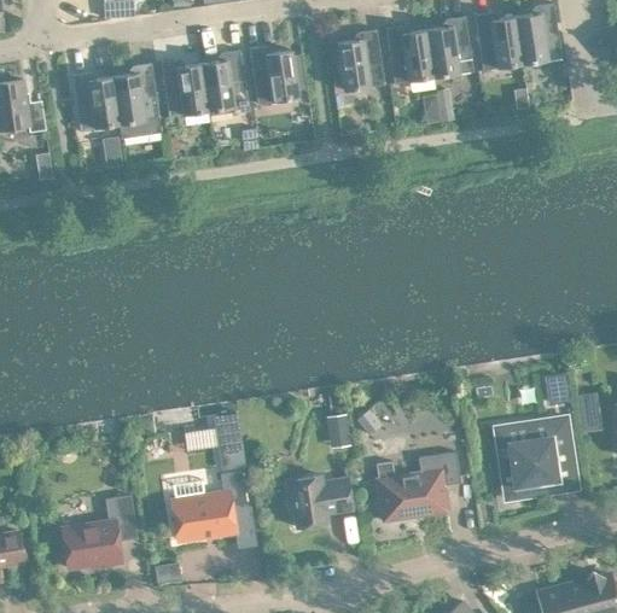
[(105,0),(106,18),(135,16),(134,0),(105,0)]
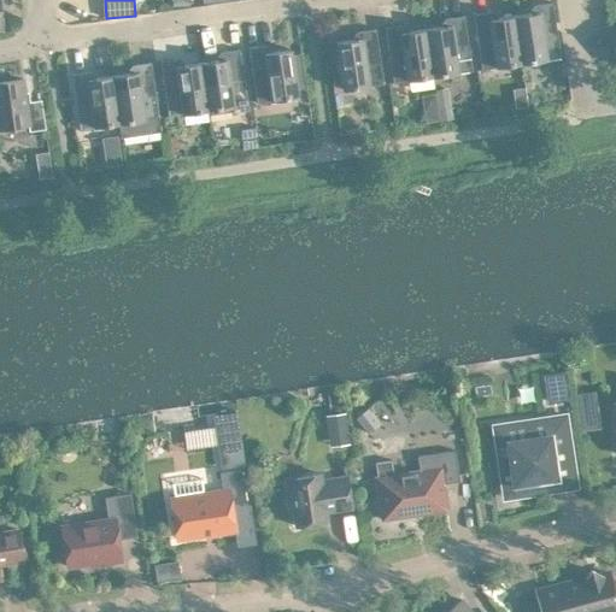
[(540,12),(515,16),(522,64),(562,58),(553,3),(539,5),(540,12)]
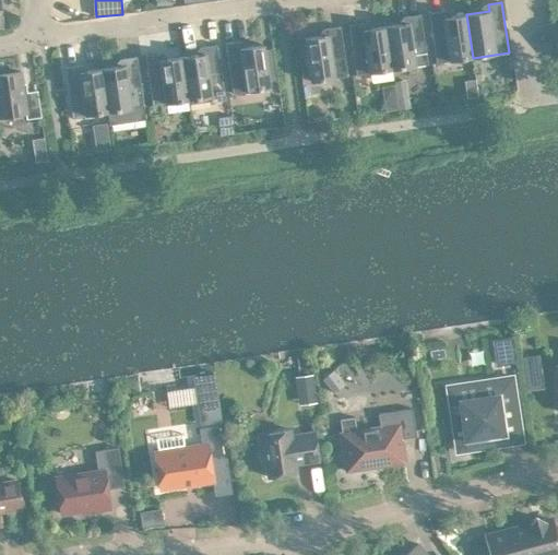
[(473,58),(466,14),(444,18),(443,11),(430,13),(438,63),(473,58)]
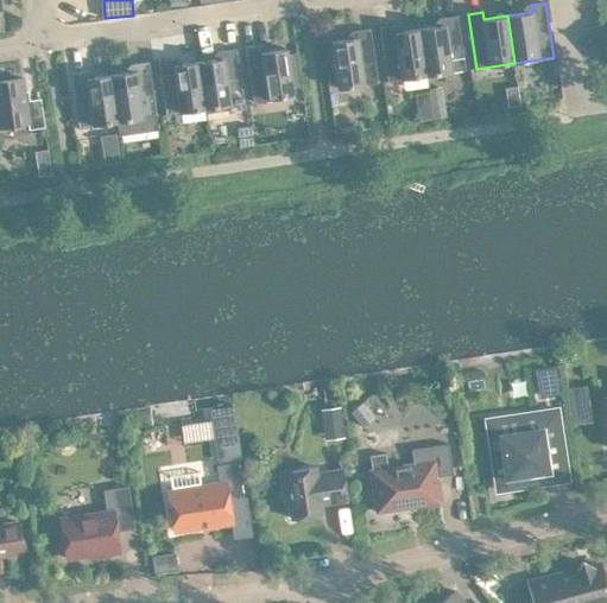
[(444,25),(421,29),(428,76),(467,70),(459,16),(443,18),(444,25)]
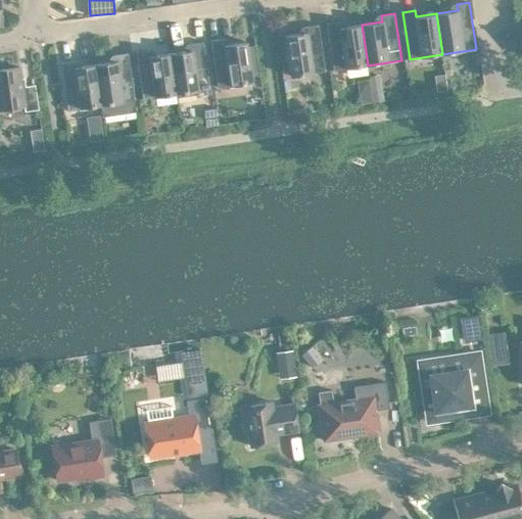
[(368,65),(362,25),(341,28),(340,21),(327,24),(334,71),(368,65)]
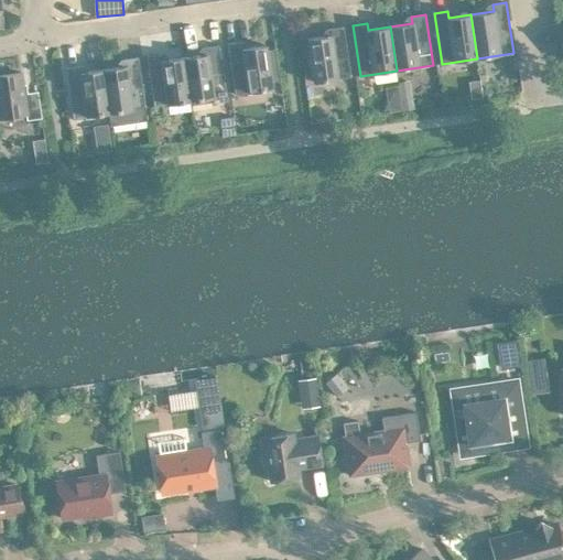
[(309,39),(315,83),(352,77),(345,27),(331,29),(332,35),(309,39)]
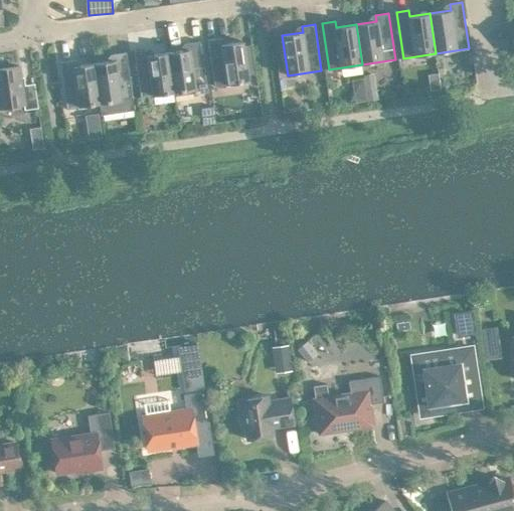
[(208,40),(215,87),(249,81),(248,76),(243,44),(243,41),(222,44),(221,38),(208,40)]
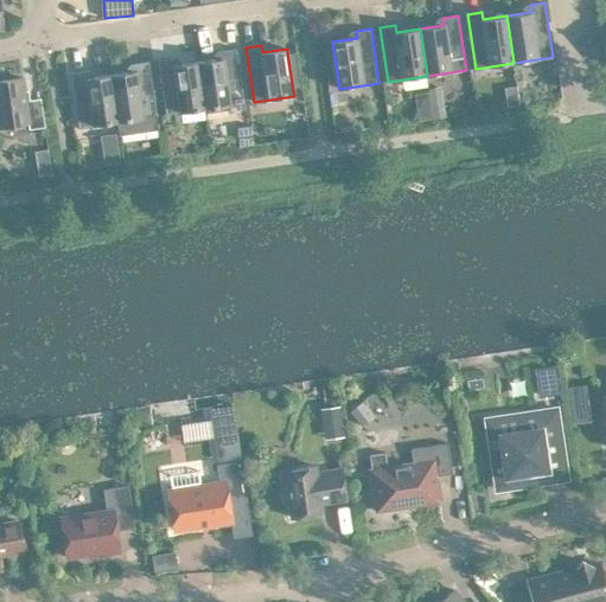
[(223,58),(199,62),(205,109),(244,103),(236,49),(222,51),(223,58)]
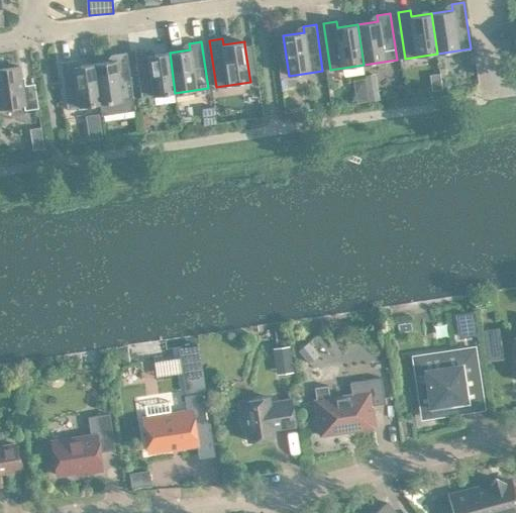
[(252,43),(244,44),(249,77),(258,76),(252,43)]
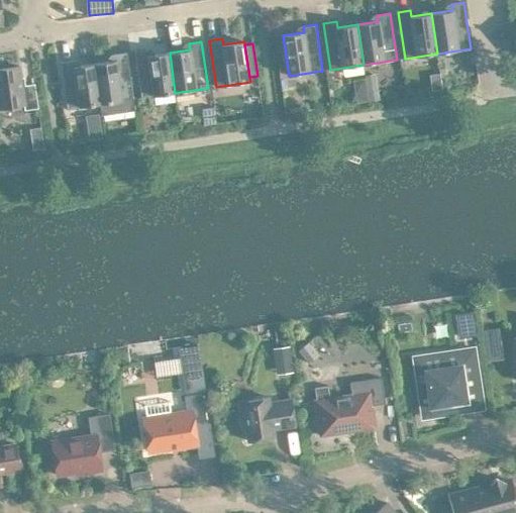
[(175,93),(170,53),(148,56),(147,49),(135,52),(142,98),(175,93)]
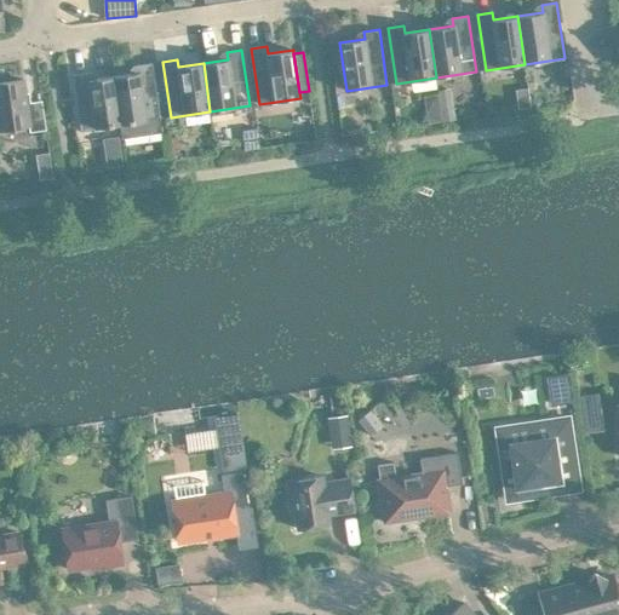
[(121,125),(120,125),(122,139),(164,133),(153,63),(138,65),(138,73),(114,76),(121,125)]
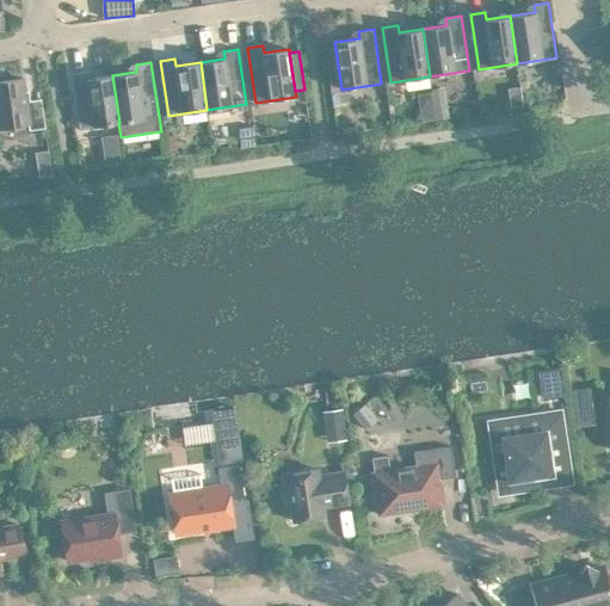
[(80,129),(118,123),(119,123),(112,75),(88,79),(87,72),(72,74),(80,129)]
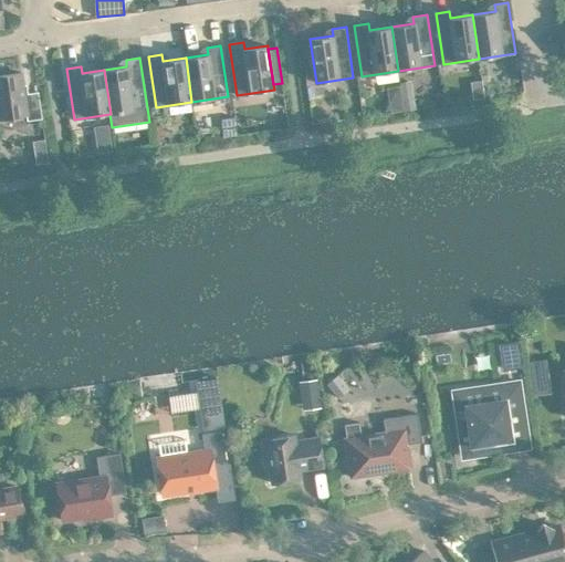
[(0,118),(28,115),(29,121),(43,118),(39,92),(25,94),(22,73),(0,75),(0,118)]
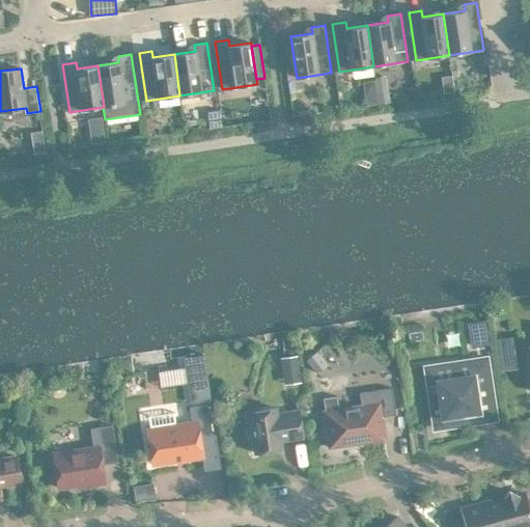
[(389,91),(379,92),(380,104),(391,103),(389,91)]
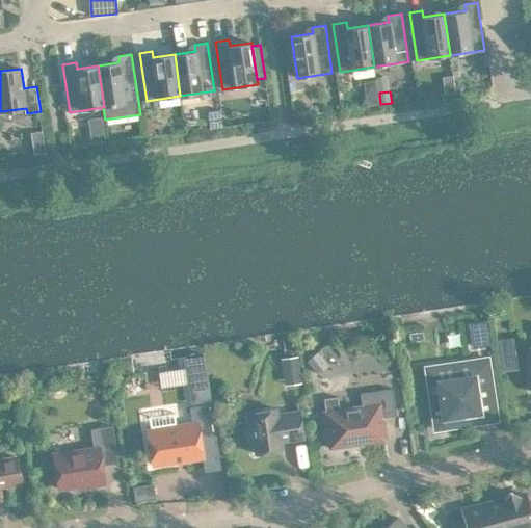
[(378,94),(367,96),(368,106),(379,104),(378,94)]
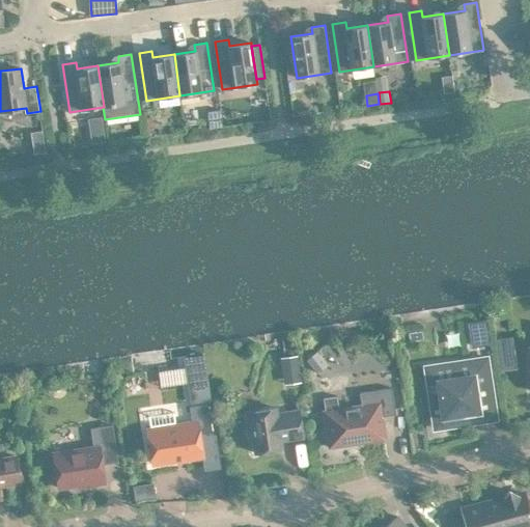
[(220,111),(208,112),(211,129),(222,128),(220,111)]
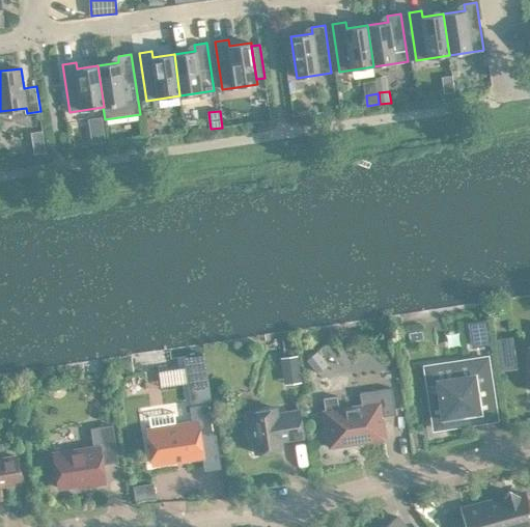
[(104,131),(91,133),(93,143),(106,141),(104,131)]
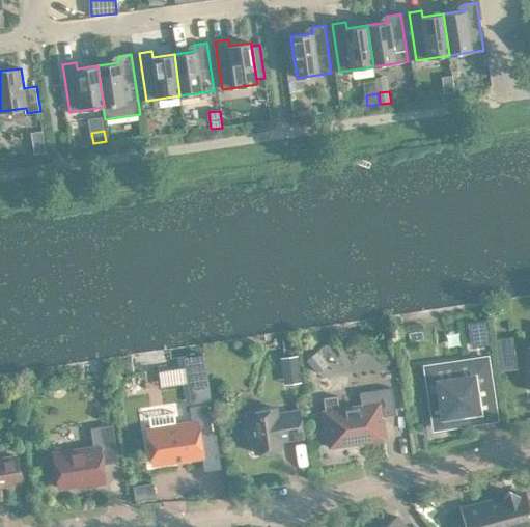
[(45,144),(33,145),(34,155),(47,153),(45,144)]
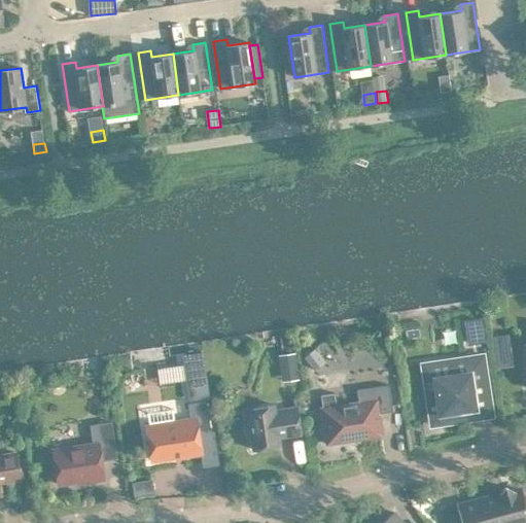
[(482,318),(465,320),(469,346),(486,344),(482,318)]
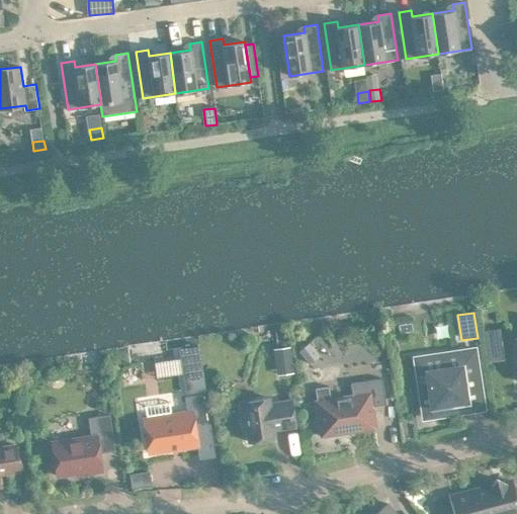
[(500,330),(485,332),(489,363),(505,361),(500,330)]
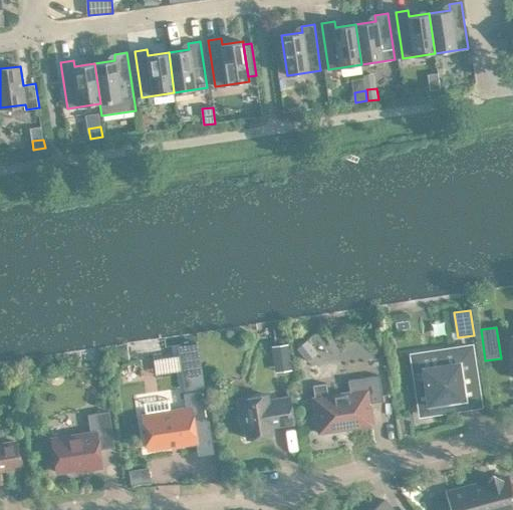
[(307,340),(297,348),(307,361),(317,353),(307,340)]
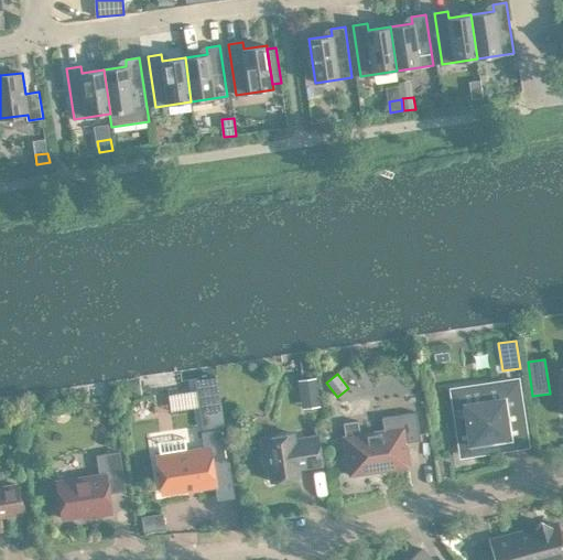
[(217,375),(196,379),(198,392),(219,389),(217,375)]
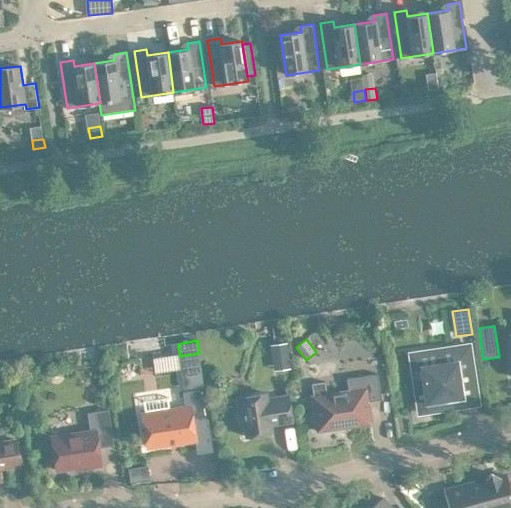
[(287,343),(271,345),(273,354),(289,351),(287,343)]
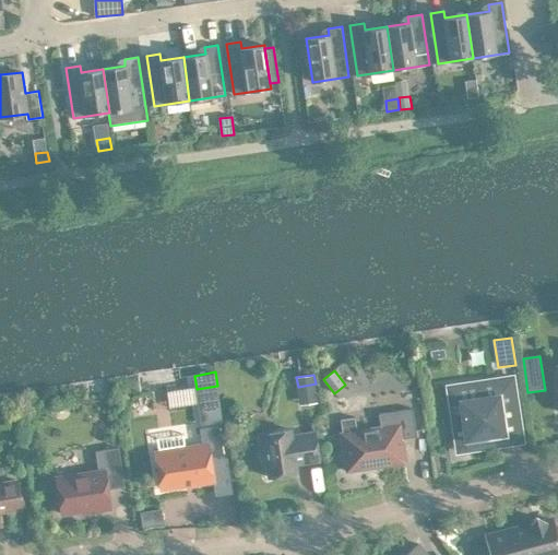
[(452,417),(458,416),(463,416),(466,440),(506,435),(502,410),(517,408),(512,378),(448,388),(452,417)]
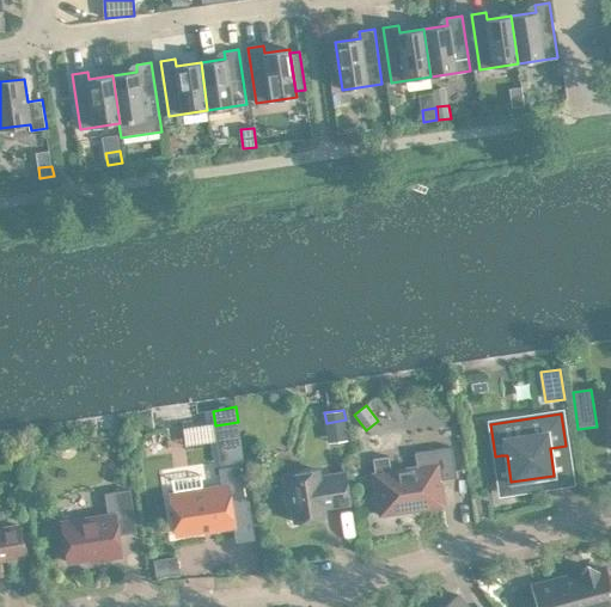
[(374,474),(380,516),(444,507),(440,480),(457,478),(452,448),(415,453),(417,468),(391,472),(389,458),(373,460),(376,474),(374,474)]
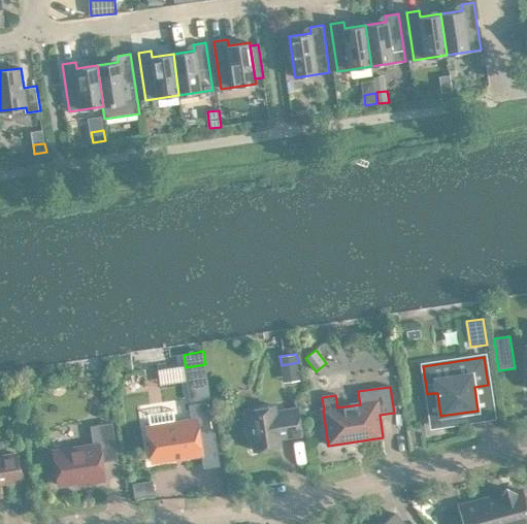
[(147,429),(153,461),(201,453),(199,435),(211,433),(207,402),(189,405),(192,422),(147,429)]
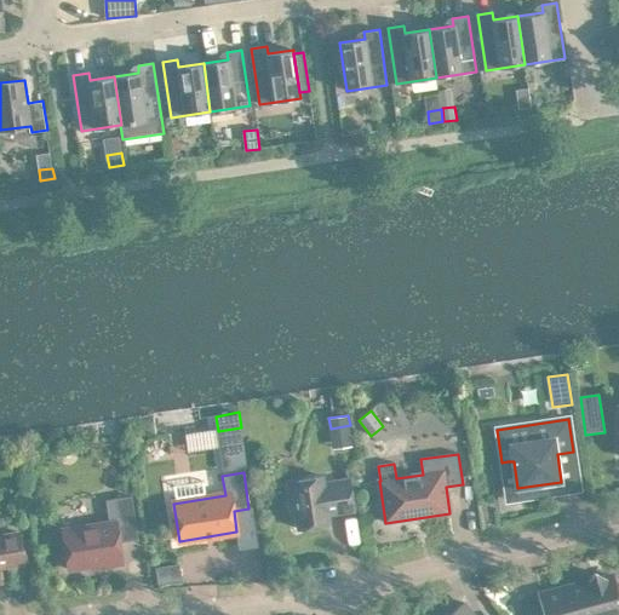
[(292,509),(296,507),(298,529),(330,524),(328,515),(354,511),(350,480),(324,483),(322,477),(287,482),(292,509)]
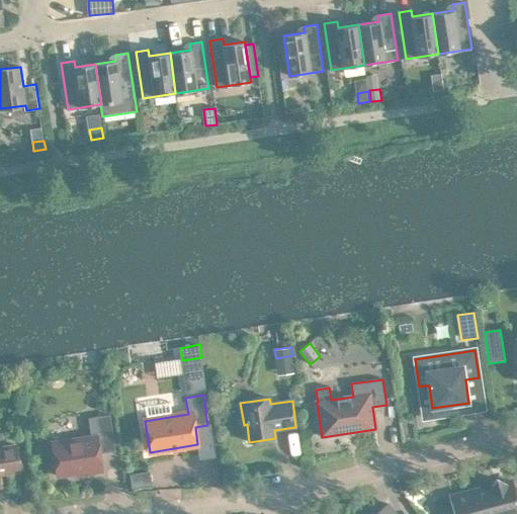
[(53,442),(58,477),(76,474),(76,472),(85,470),(85,475),(102,472),(99,453),(115,451),(110,415),(89,418),(92,436),(53,442)]
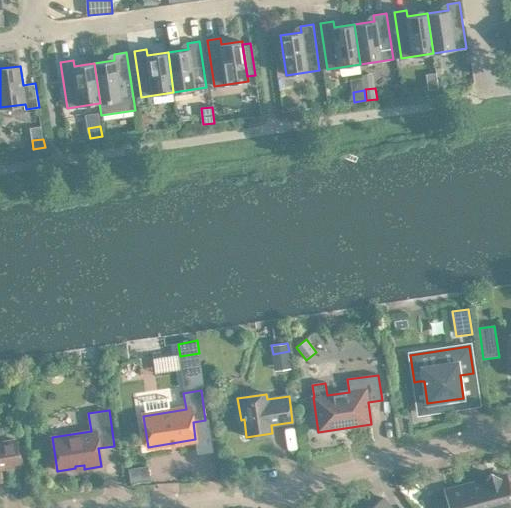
[(0,481),(0,480),(0,468),(20,466),(16,440),(0,442),(0,481)]
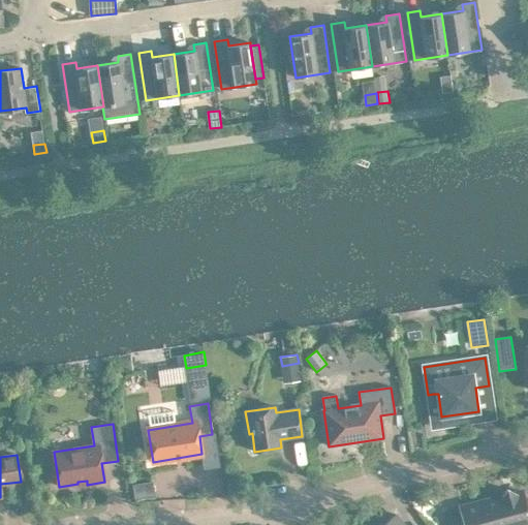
[(462,508),(466,524),(527,524),(527,513),(522,492),(516,494),(507,490),(503,497),(462,508)]
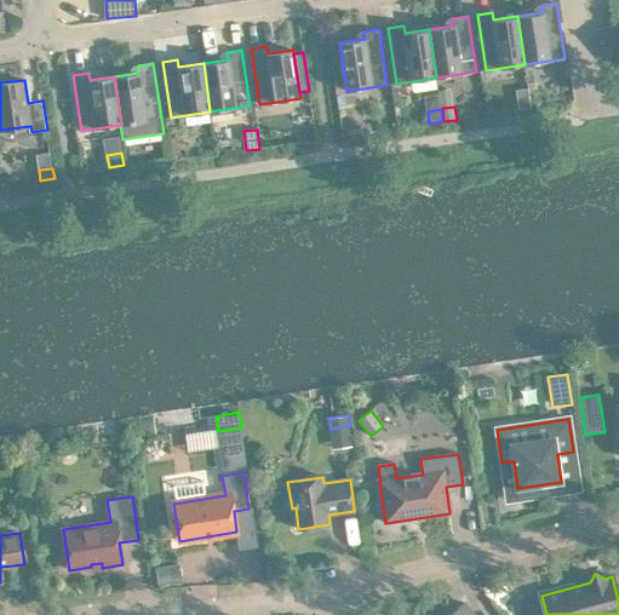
[(474,614),(465,604),(452,614),(474,614)]
